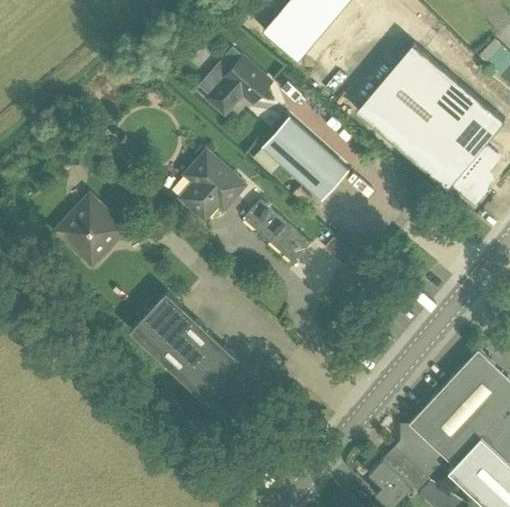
[(287,0),(261,31),(297,61),(349,0),(287,0)]
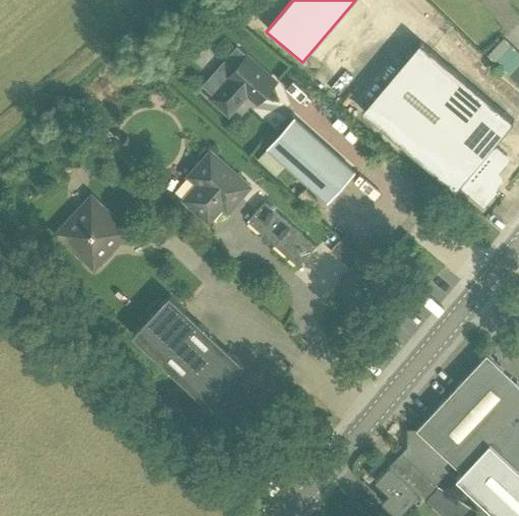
[(499,191),(501,184),(498,178),(506,168),(506,167),(507,166),(507,165),(507,164),(507,163),(506,161),(505,160),(493,149),(512,125),(419,47),(361,115),(454,193),(457,190),(482,213),(496,196),(495,195),(499,191)]
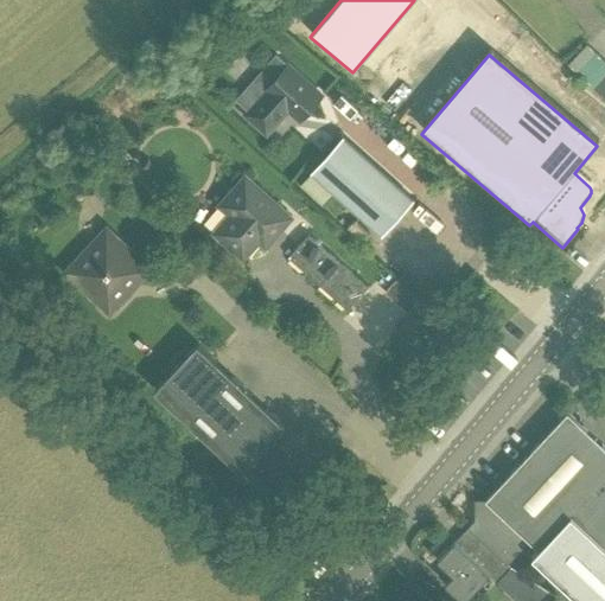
[(298,126),(320,101),(286,71),(241,121),(265,142),(287,116),(298,126)]
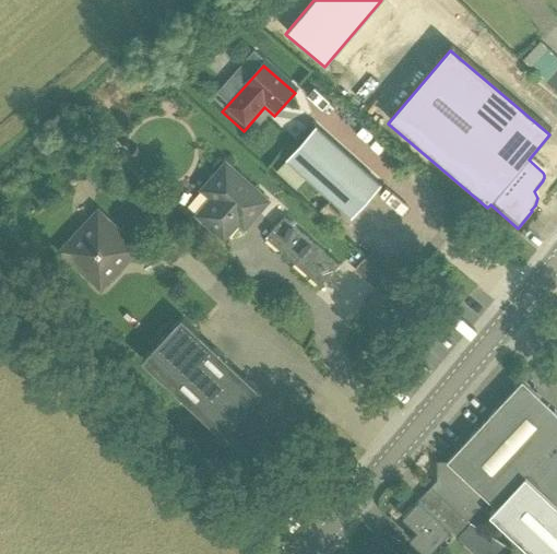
[(346,97),(366,126),(380,116),(360,87),(346,97)]
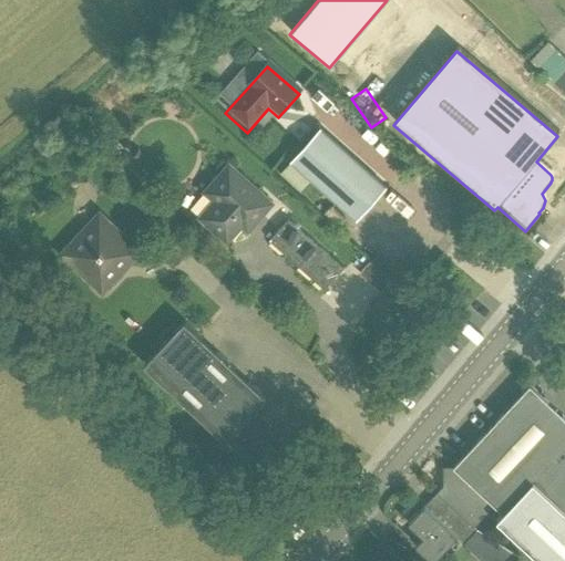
[(384,191),(318,133),(289,165),(278,178),(300,199),(312,186),(355,225),(384,191)]
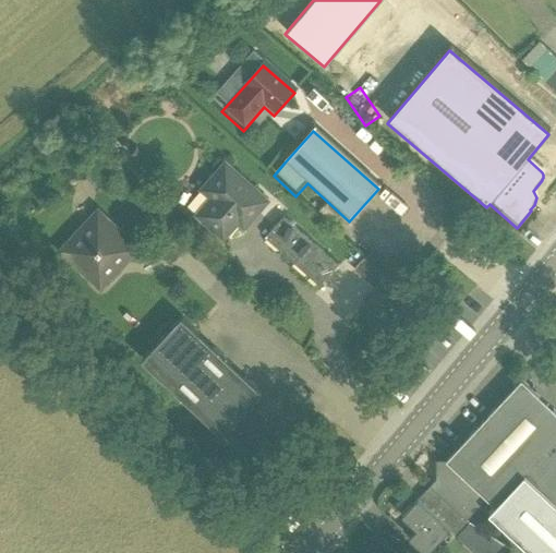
[(242,232),(266,205),(224,168),(200,194),(209,203),(195,219),(222,243),(237,227),(242,232)]
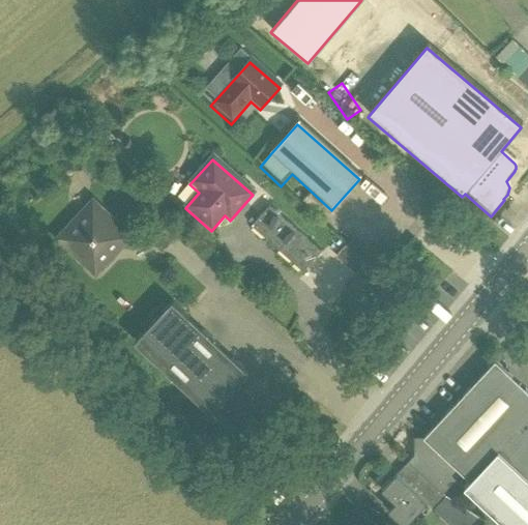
[(94,279),(130,239),(91,203),(55,242),(94,279)]
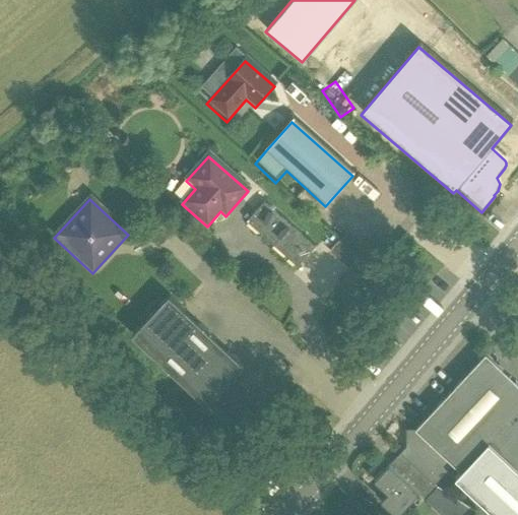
[(296,270),(314,250),(263,205),(245,224),(296,270)]
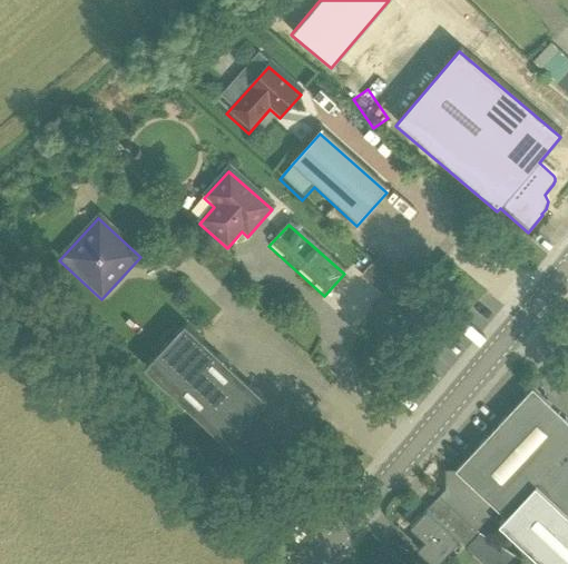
[(371,267),(361,276),(381,294),(390,284),(371,267)]
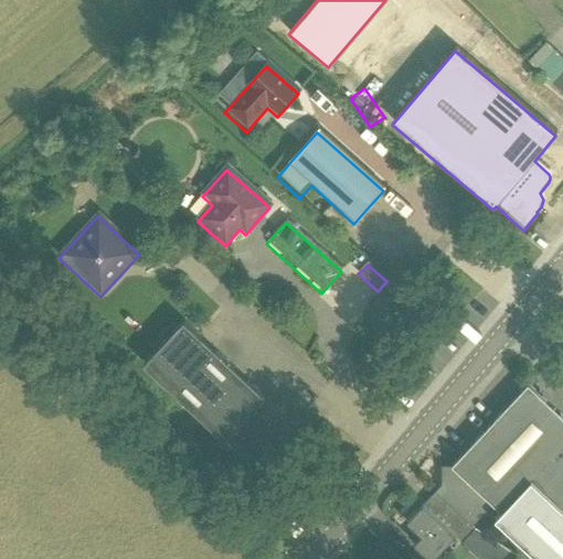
[(375,332),(394,310),(380,298),(361,319),(375,332)]
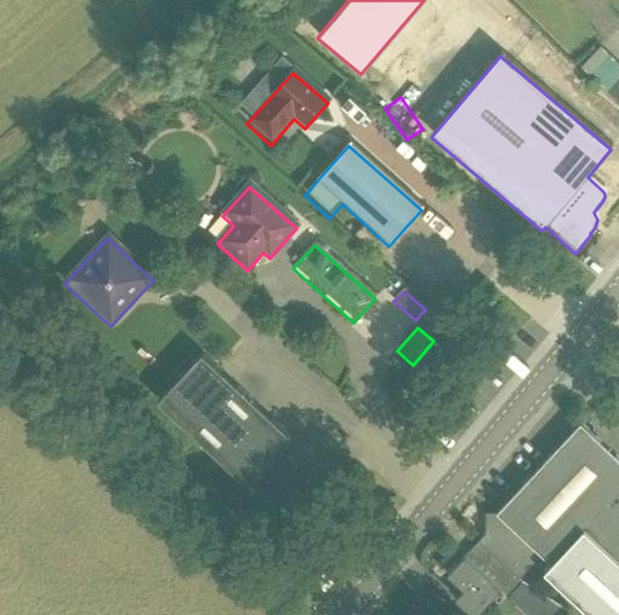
[(157,404),(245,489),(290,442),(200,357),(157,404)]
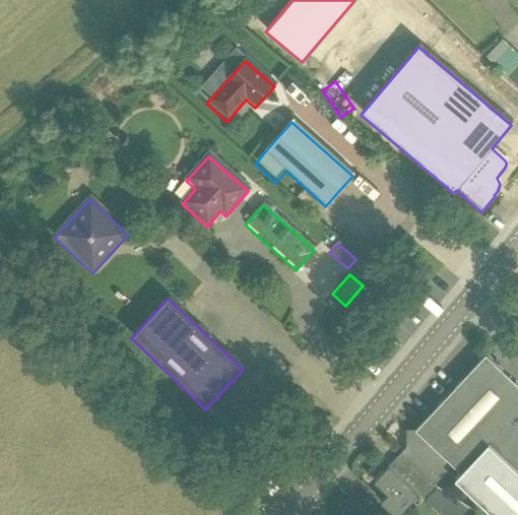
[(414,433),(418,436),(399,456),(434,488),(453,468),(460,475),(454,483),(489,514),(517,514),(517,388),(484,358),(414,433)]
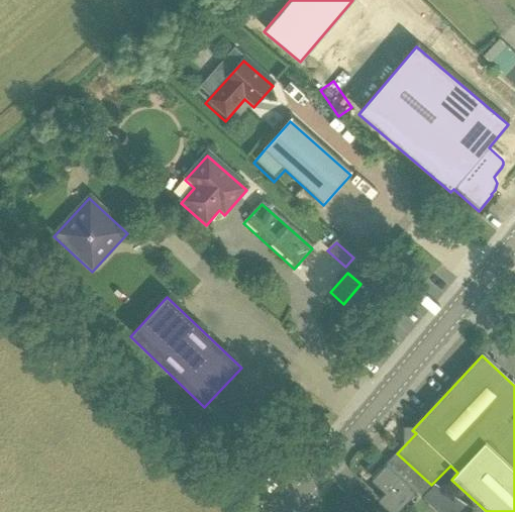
[(434,488),(431,486),(397,453),(371,482),(385,495),(378,502),(388,511),(399,511),(415,495),(422,500),(434,488)]
